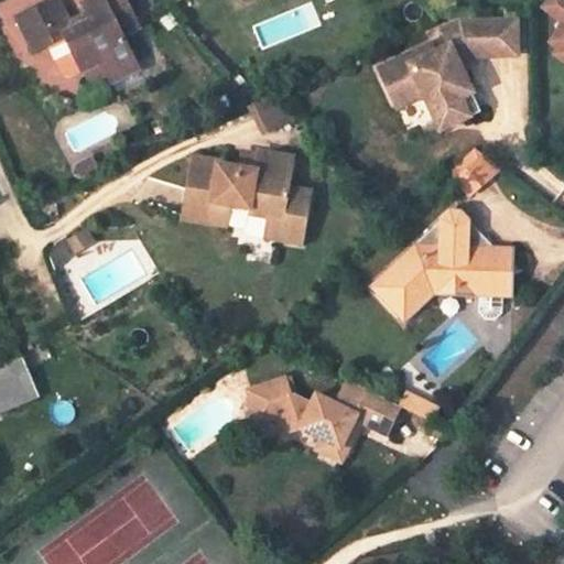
[(93,21),(74,31),(69,23),(57,0),(52,0),(19,18),(35,51),(66,35),(85,73),(104,62),(110,74),(137,61),(125,34),(141,25),(128,0),(87,0),(84,2),(89,13),(93,21)]
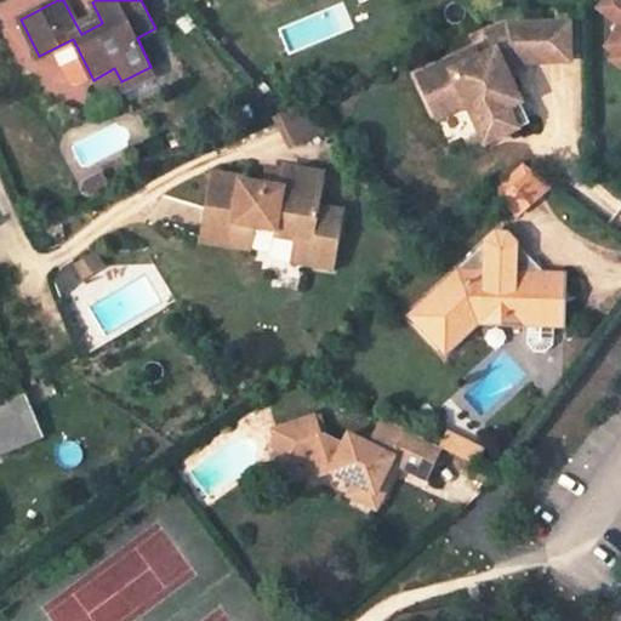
[(620,0),(604,0),(600,6),(620,21),(620,27),(609,44),(619,51),(614,57),(620,62),(620,0)]
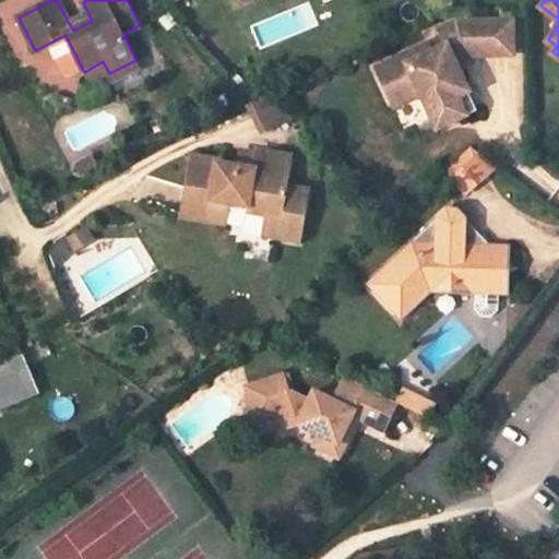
[(88,13),(69,23),(73,31),(92,21),(88,13)]
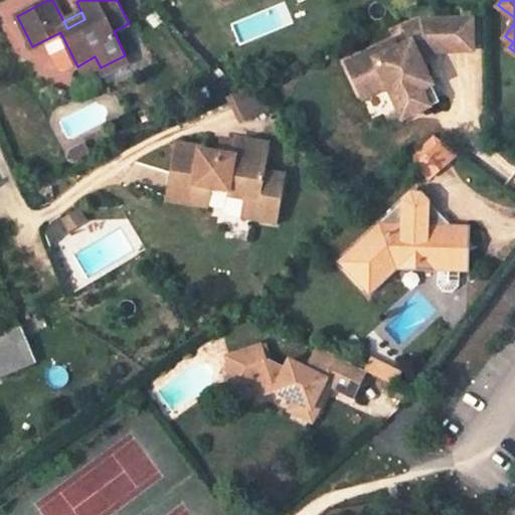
[(422,20),(406,27),(413,42),(399,48),(395,40),(372,50),(375,56),(351,67),(364,98),(389,86),(403,118),(441,101),(420,54),(430,50),(474,48),(473,16),(422,20)]
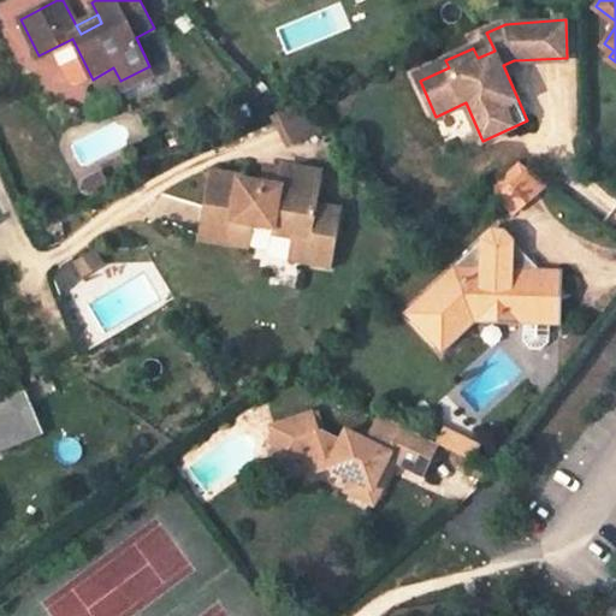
[(125,90),(154,76),(149,66),(120,81),(125,90)]
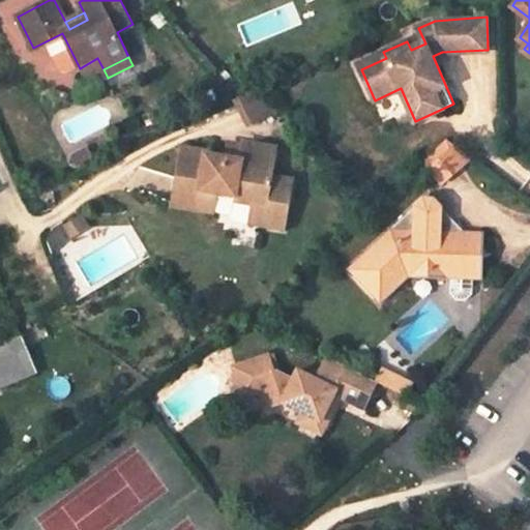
[(97,58),(80,68),(85,79),(104,69),(97,58)]
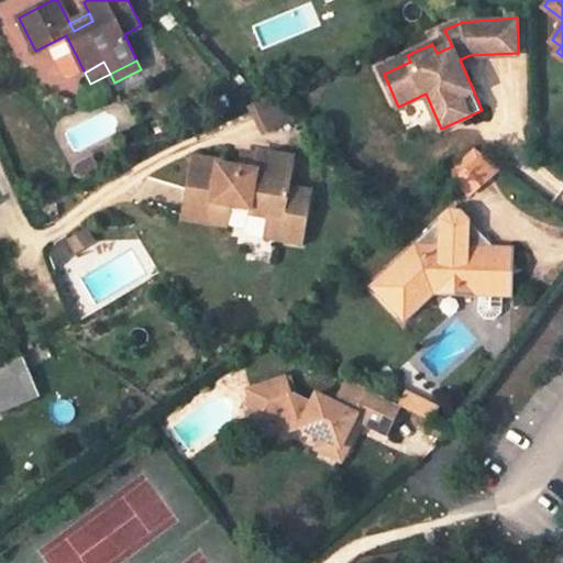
[(263,131),(283,130),(283,107),(263,108),(263,131)]
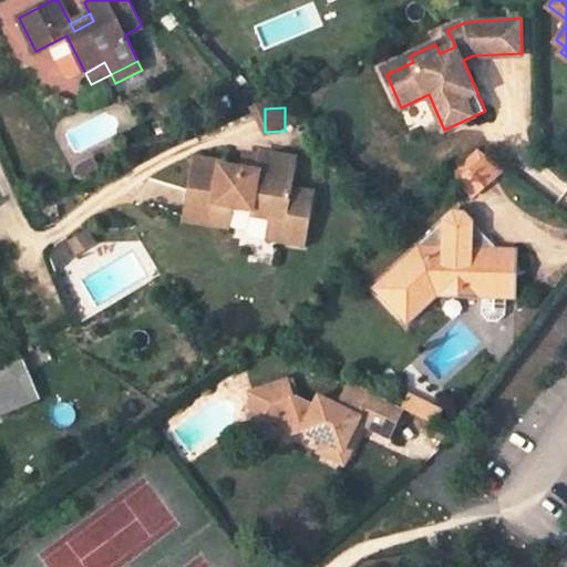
[(504,166),(481,148),(459,168),(480,191),(504,166)]
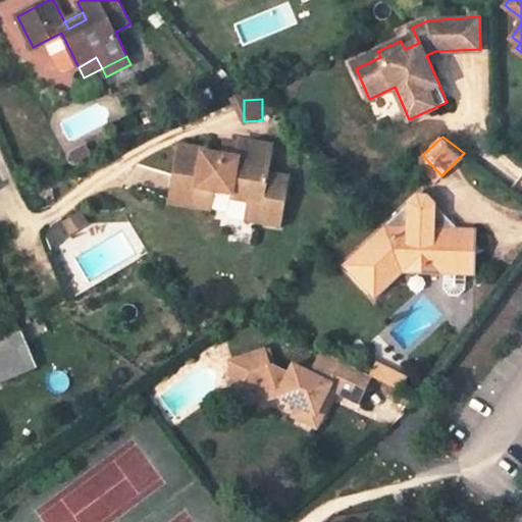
[(183,145),(169,199),(211,208),(216,187),(232,190),(230,196),(251,200),(246,219),(281,225),(291,179),(267,174),(272,148),(241,141),(238,159),(205,152),(206,150),(183,145)]
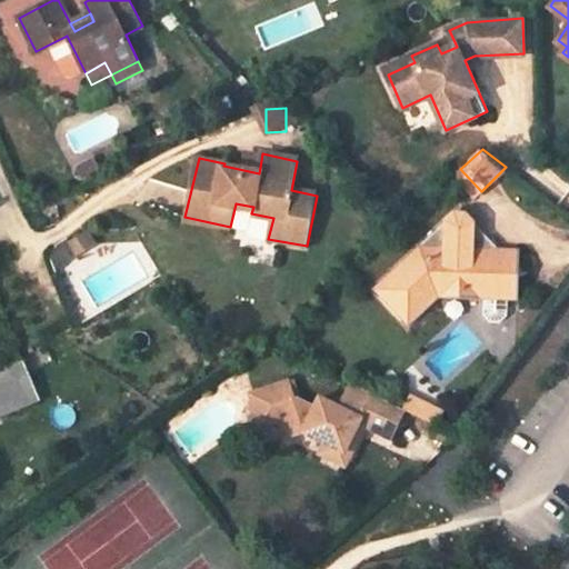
[(462,206),(377,287),(410,322),(439,296),(439,288),(485,290),(485,298),(511,299),(512,276),(499,275),(500,247),(462,206)]
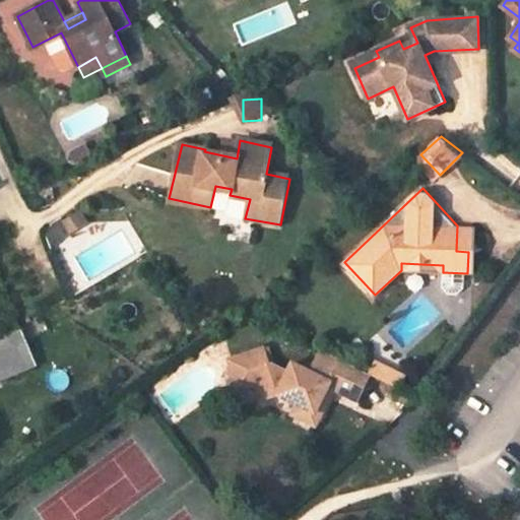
[(71,230),(87,218),(82,209),(66,220),(71,230)]
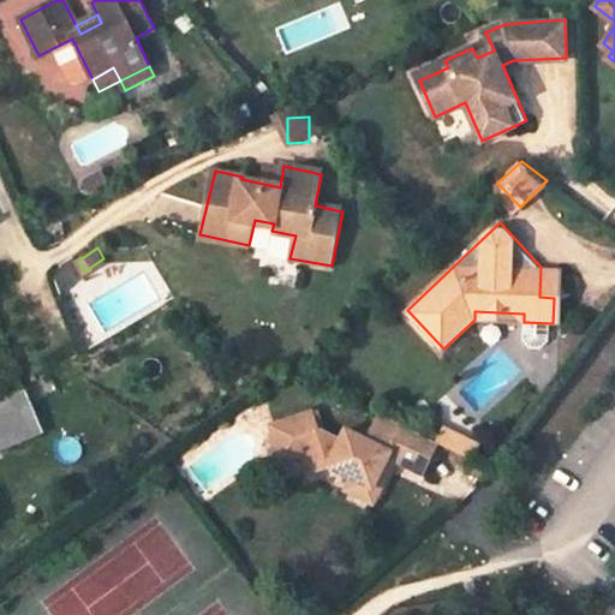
[(560,323),(563,269),(541,267),(539,297),(554,298),(553,323),(560,323)]
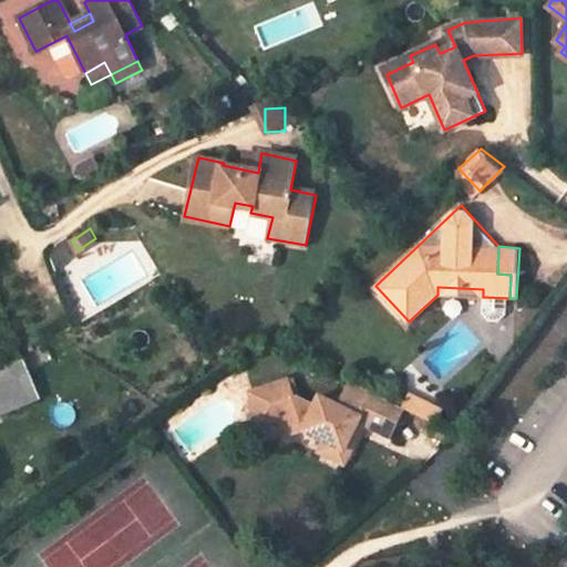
[(483,289),(437,287),(437,295),(483,297),(483,289)]
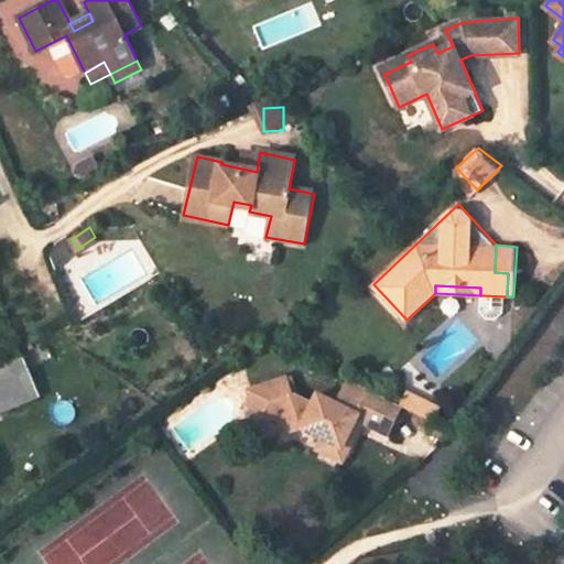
[(0,410),(41,393),(24,354),(0,368),(0,410)]
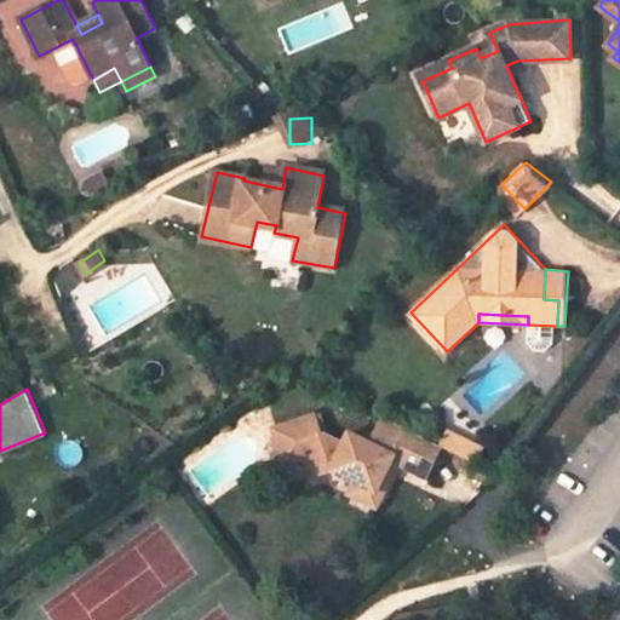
[(386,474),(392,461),(426,477),(442,447),(440,446),(383,418),(369,443),(348,431),(340,443),(316,431),(304,437),(298,418),(270,430),(282,468),(306,460),(313,477),(333,472),(355,483),(384,498),(395,478),(386,474)]
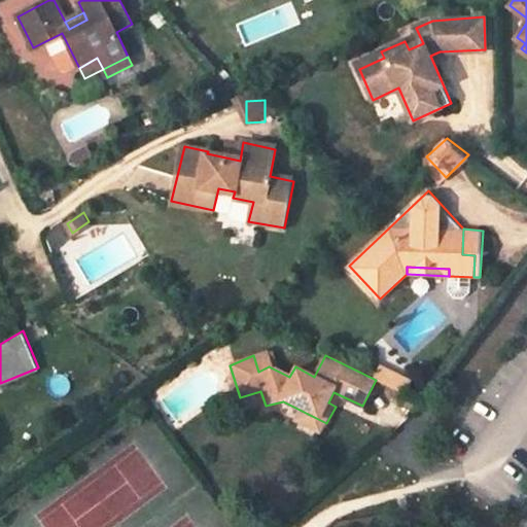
[(376,380),(406,394),(413,380),(380,365),(374,379),(376,380)]
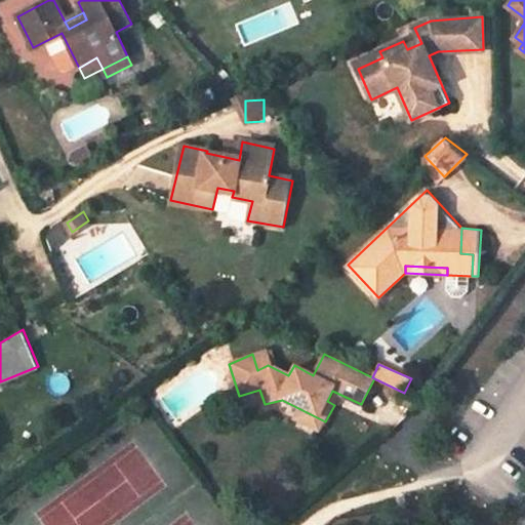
[(325,421),(300,409),(296,420),(319,432),(325,421)]
